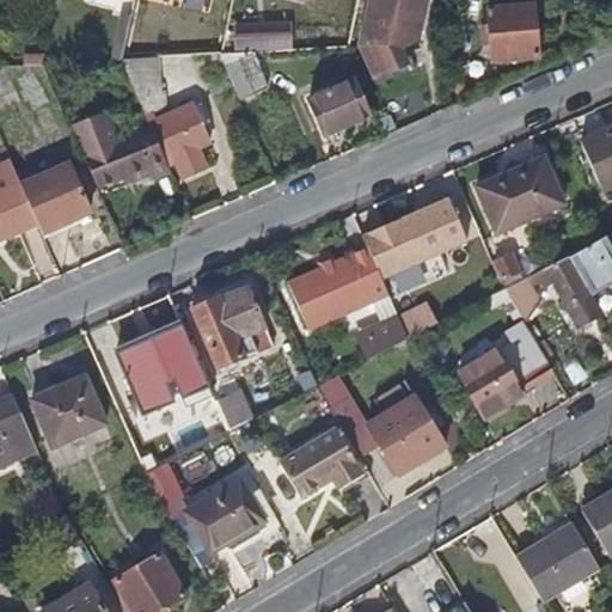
[(424,0),(372,0),(363,40),(378,75),(407,63),(401,46),(416,38),(424,0)]
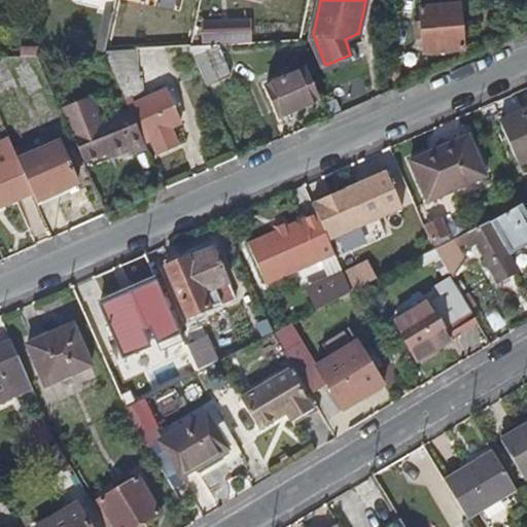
[(423,38),(425,55),(462,48),(458,5),(420,9),(421,22),(413,24),(415,40),(423,38)]
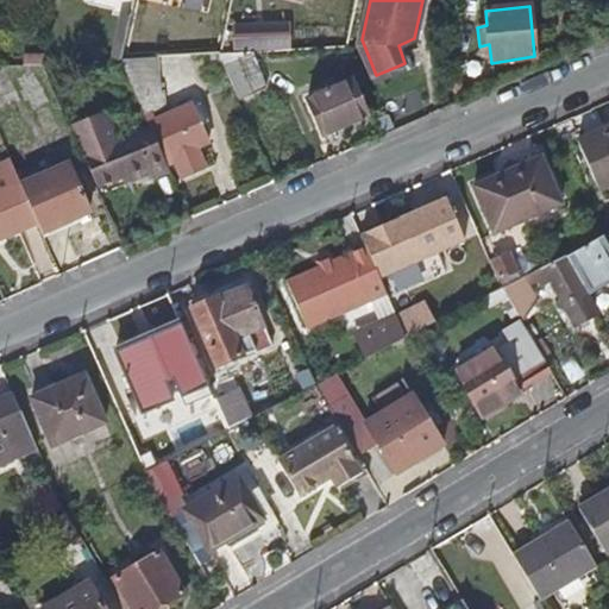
[(124,60),(132,17),(119,14),(108,61),(124,60)]
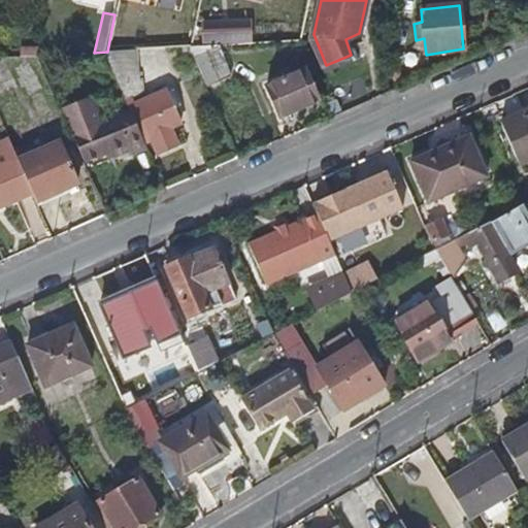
[(248,21),(211,22),(211,45),(215,45),(256,42),(255,21),(248,21)]
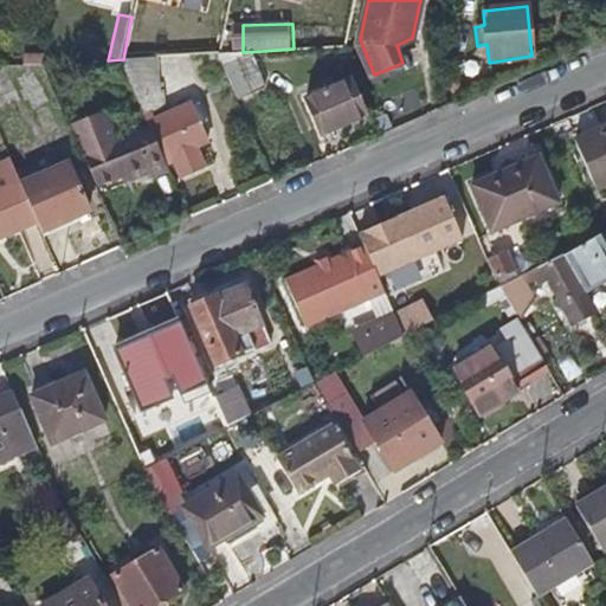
[(243,52),(243,25),(230,25),(230,53),(243,52)]
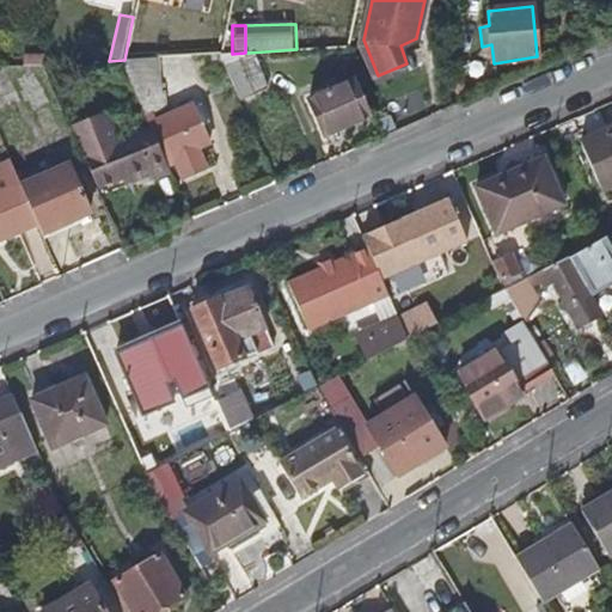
[(264,86),(249,53),(245,53),(232,54),(220,54),(238,98),(264,86)]
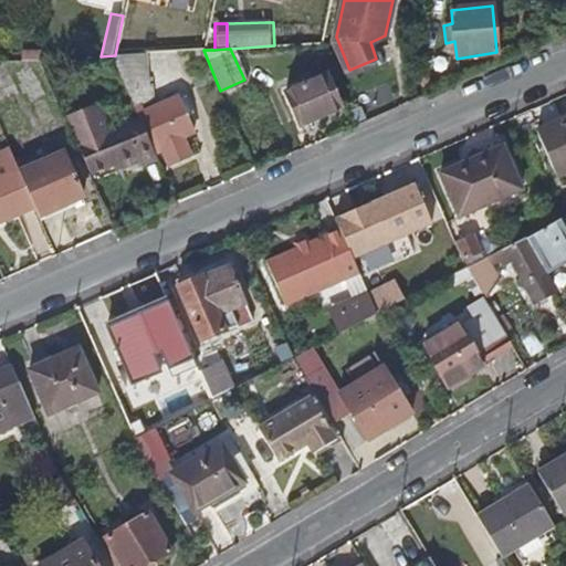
[(138,54),(115,55),(132,94),(143,90),(137,77),(140,75),(137,70),(143,66),(138,54)]
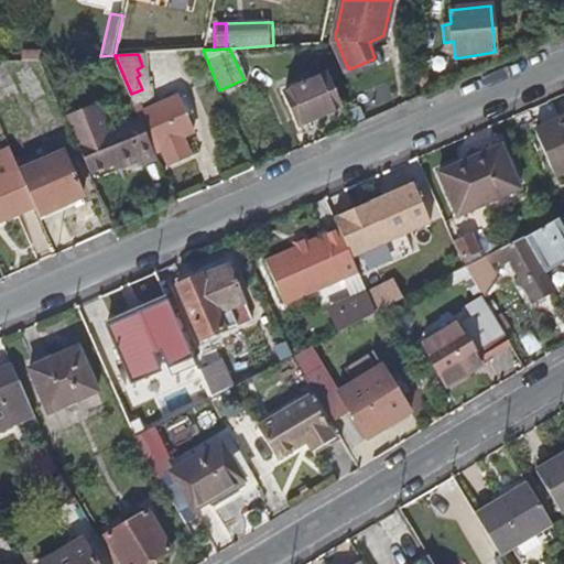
[(340,108),(328,82),(290,97),(299,120),(323,109),(325,115),(340,108)]
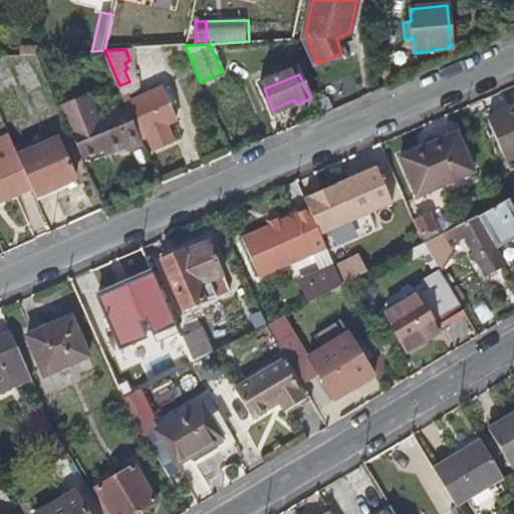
[(127,104),(130,108),(144,139),(148,137),(154,149),(175,139),(168,124),(177,120),(164,88),(127,104)]
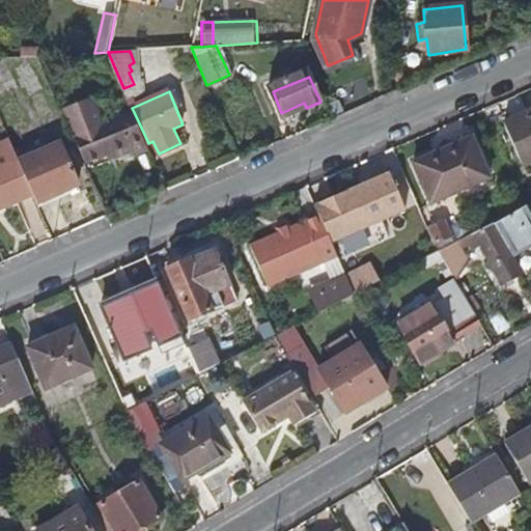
[(135,155),(150,148),(148,143),(134,112),(123,116),(102,126),(90,99),(65,110),(88,163),(131,144),(135,155)]
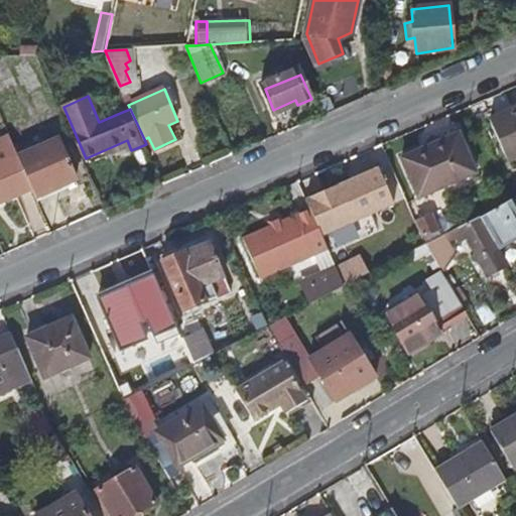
[(128,105),(125,96),(114,102),(120,113),(130,109),(128,105)]
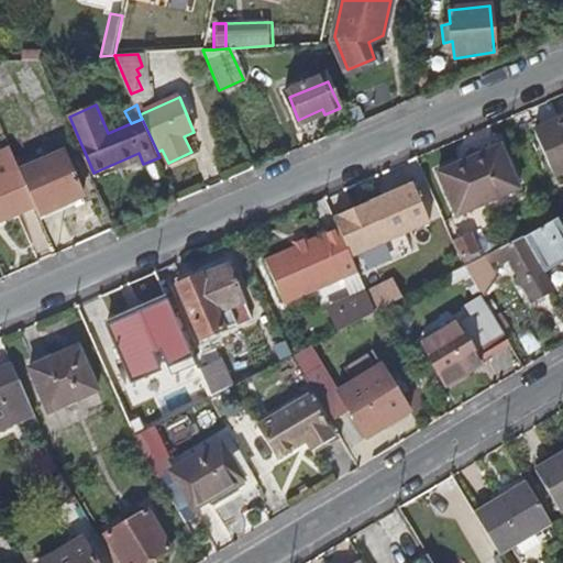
[(562,168),(562,119),(534,132),(553,174),(562,168)]
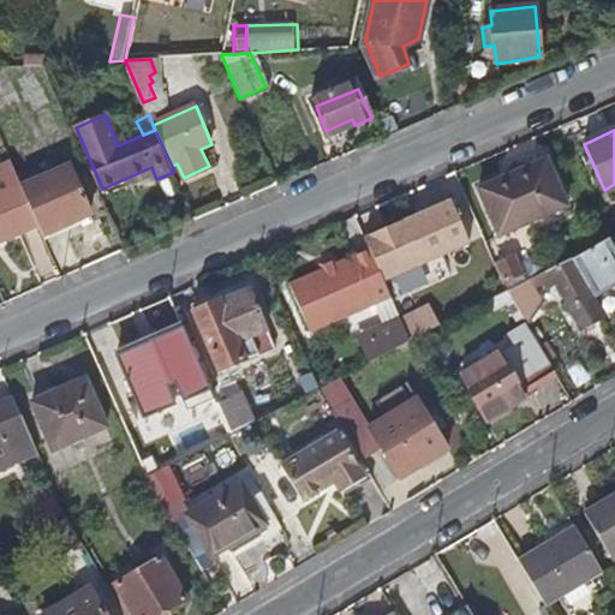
[(0,190),(22,180),(12,160),(0,163),(0,190)]
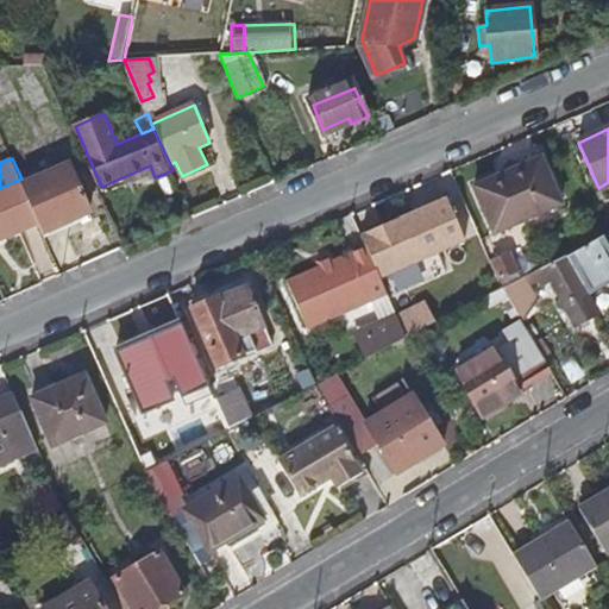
[(560,203),(538,158),(472,188),(493,234),(560,203)]
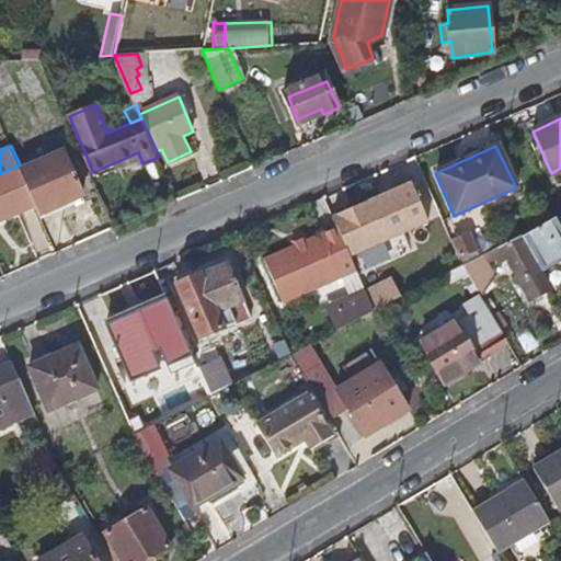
[(36,204),(39,210),(82,192),(65,152),(22,171),(36,204)]
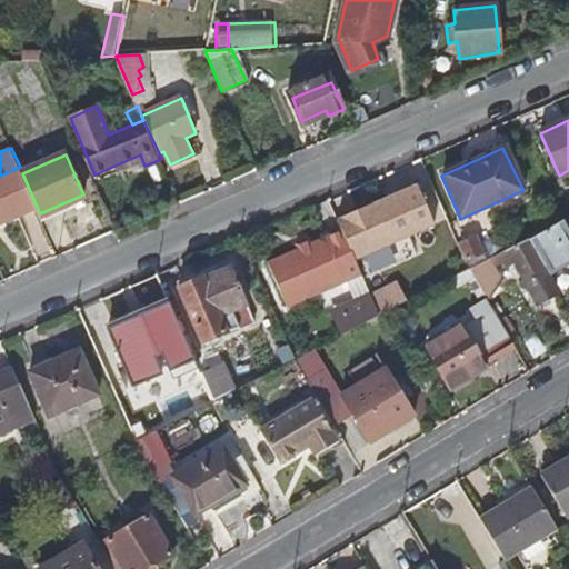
[(0,221),(37,207),(22,173),(20,167),(0,176),(0,221)]
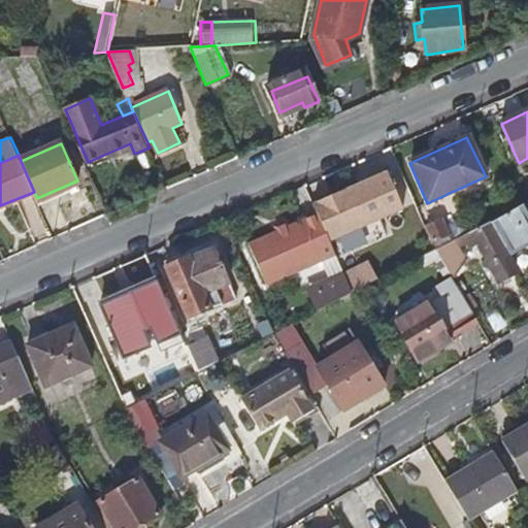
[(407,186),(399,167),(388,172),(396,191),(407,186)]
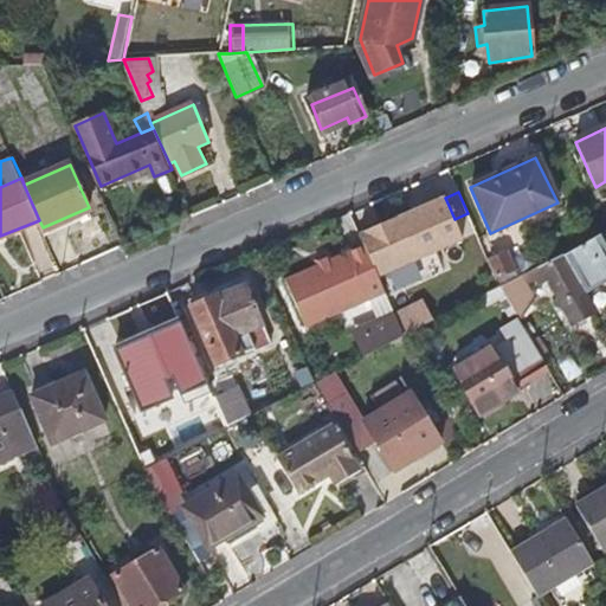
[(455,219),(445,198),(381,227),(399,268),(430,253),(433,260),(447,255),(444,247),(464,239),(455,219)]
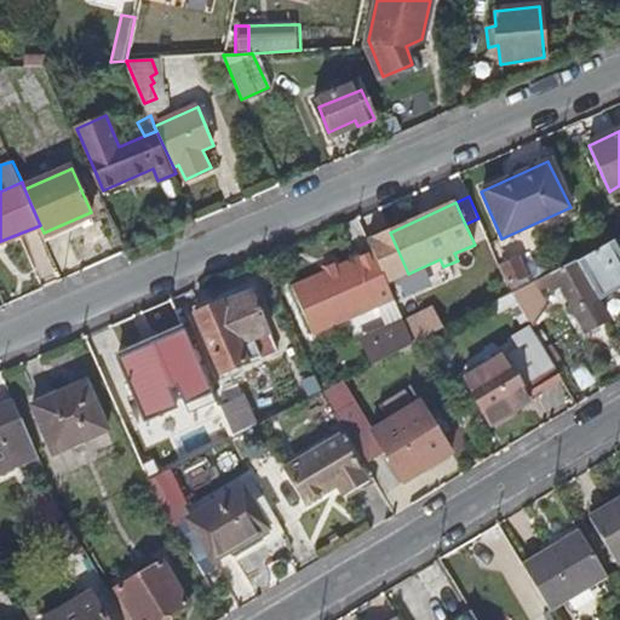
[(619,290),(619,247),(616,240),(579,259),(602,300),(619,290)]
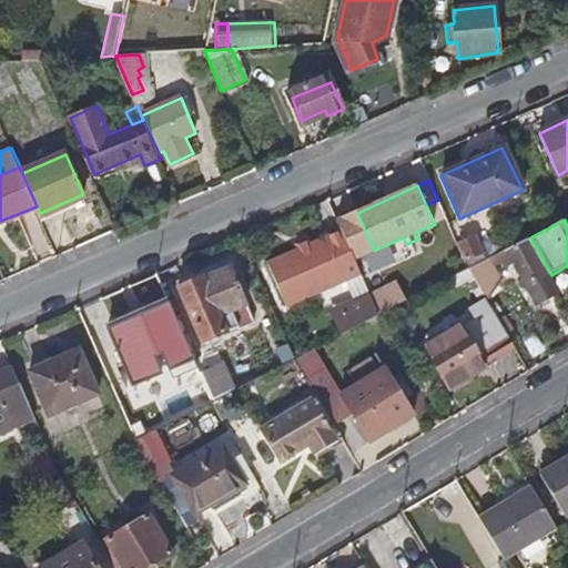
[(362,272),(342,230),(270,262),(288,305),(362,272)]
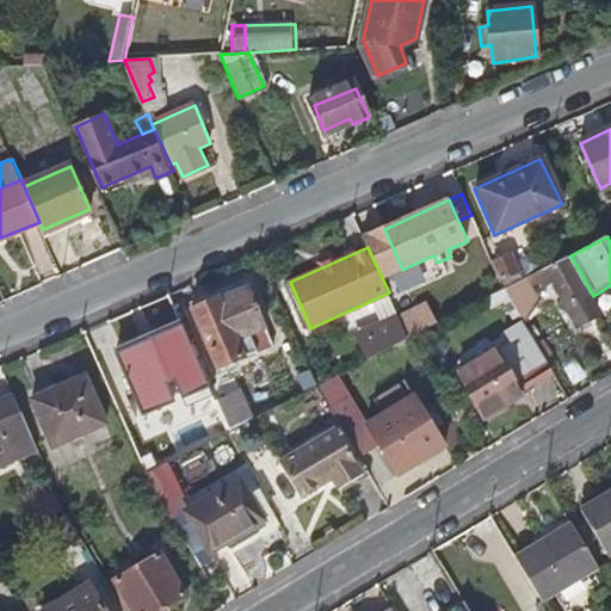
[(514,252),(493,263),(504,287),(505,289),(526,278),(514,252)]
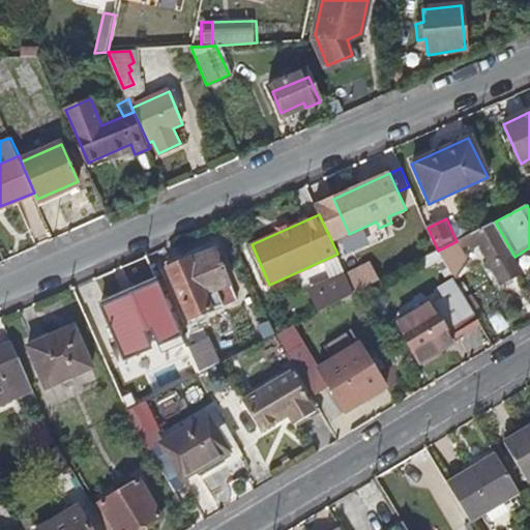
[(450,226),(458,241),(472,234),(465,218),(450,226)]
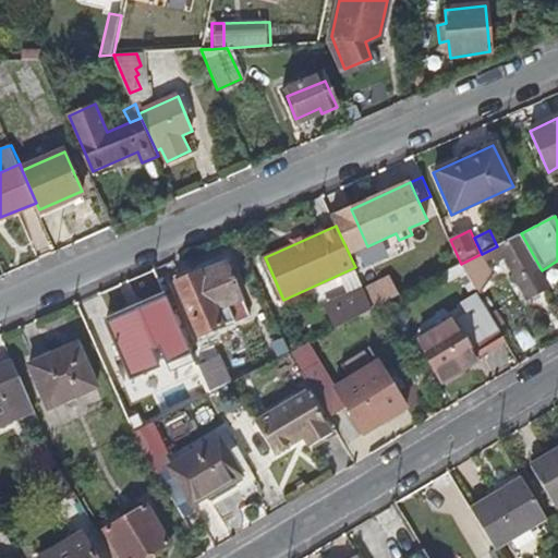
[(545,281),(519,234),(497,246),(482,254),(481,254),(461,264),(481,296),(495,276),(486,263),(495,257),(498,262),(506,258),(525,293),(545,281)]
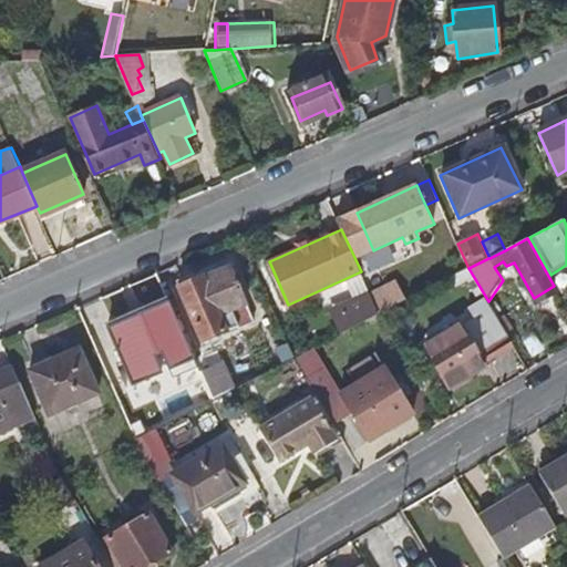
[(256,322),(229,266),(205,278),(203,277),(179,288),(203,342),(238,327),(240,329),(256,322)]
